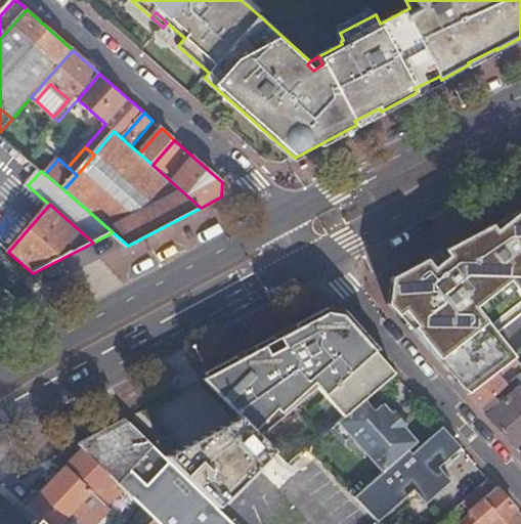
[(520,209),(391,277),(389,304),(469,394),(515,356),(490,326),(520,302),(520,209)]
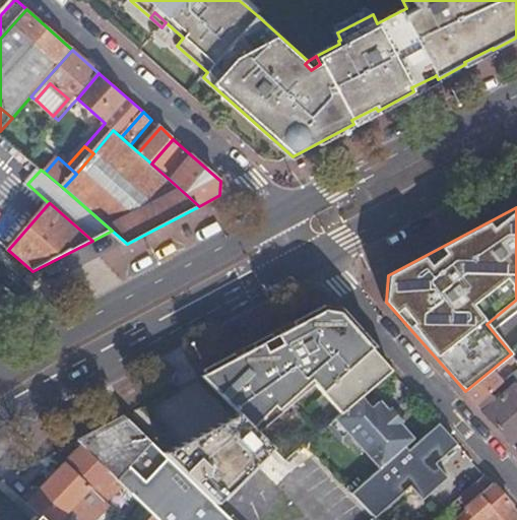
[(315,383),(341,414),(363,396),(392,370),(340,312),(326,309),(201,375),(239,413),(252,427),(272,407),(279,414),(315,383)]
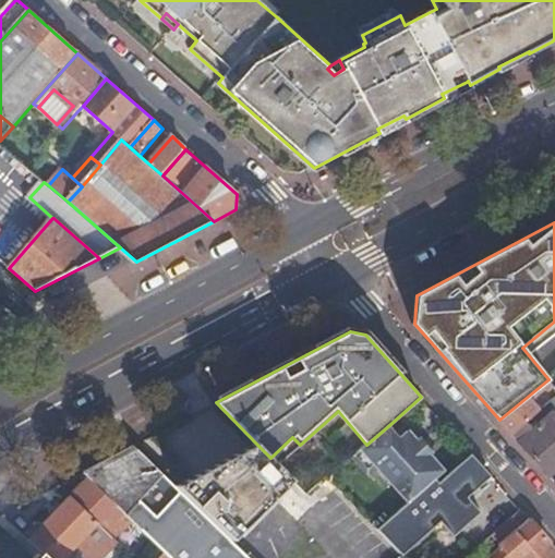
[(499,420),(513,434),(527,421),(540,410),(533,402),(538,399),(553,385),(549,379),(499,420)]
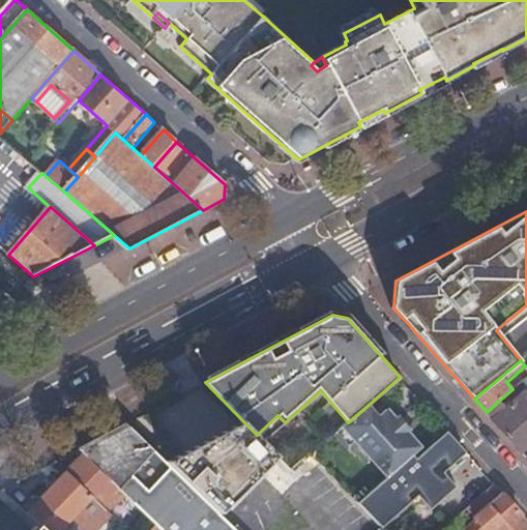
[(517,386),(510,379),(506,382),(513,389),(517,386)]
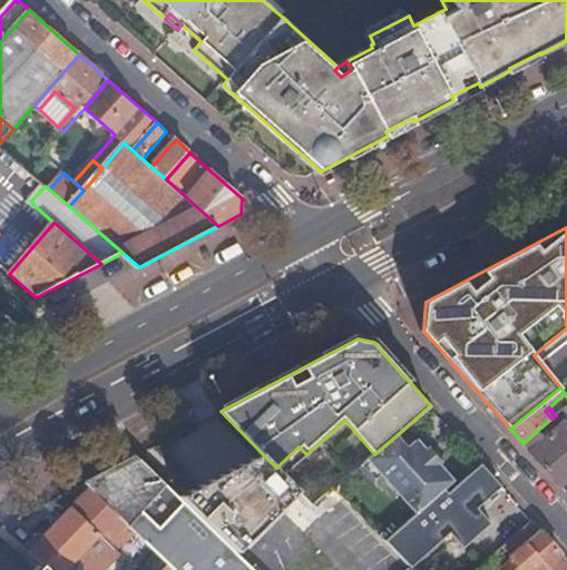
[(524,443),(546,468),(566,449),(566,423),(565,421),(546,439),(538,430),(524,443)]
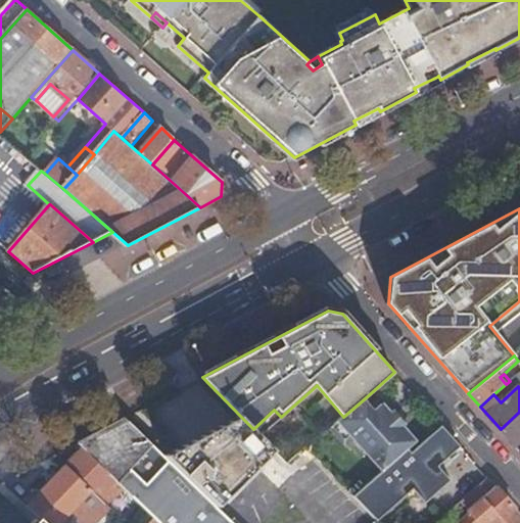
[(375,410),(365,398),(343,417),(331,427),(345,443),(353,436),(383,469),(408,447),(416,440),(381,405),(375,410)]
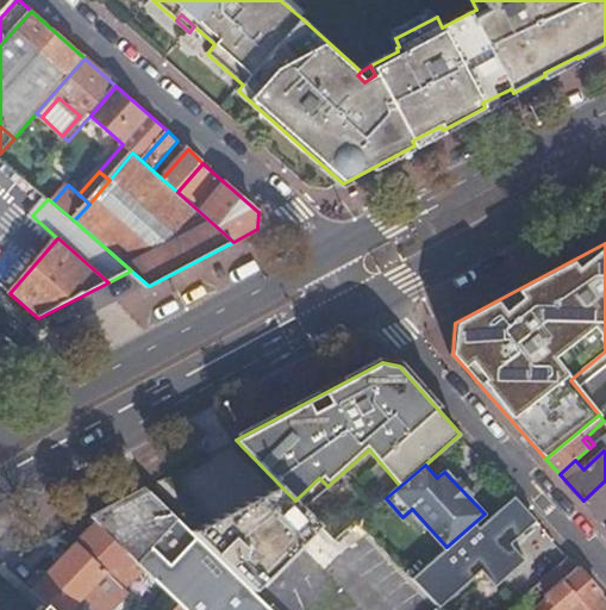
[(295,500),(303,508),(328,486),(319,478),(295,500)]
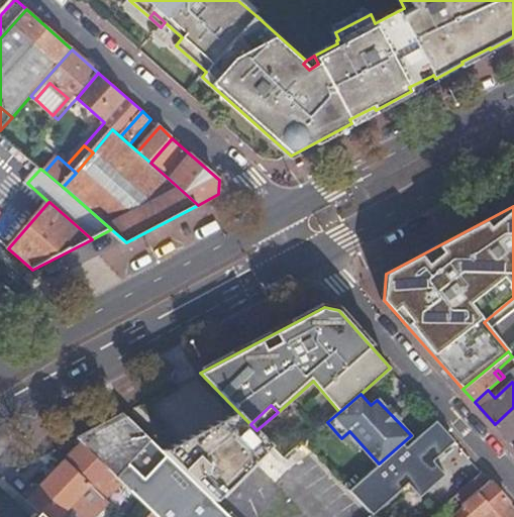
[(513,407),(495,424),(509,440),(513,435),(513,407)]
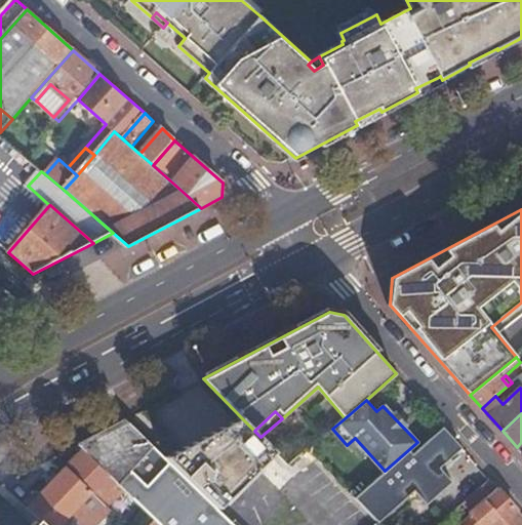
[(218,508),(274,451),(261,437),(254,431),(241,417),(166,457),(218,508)]
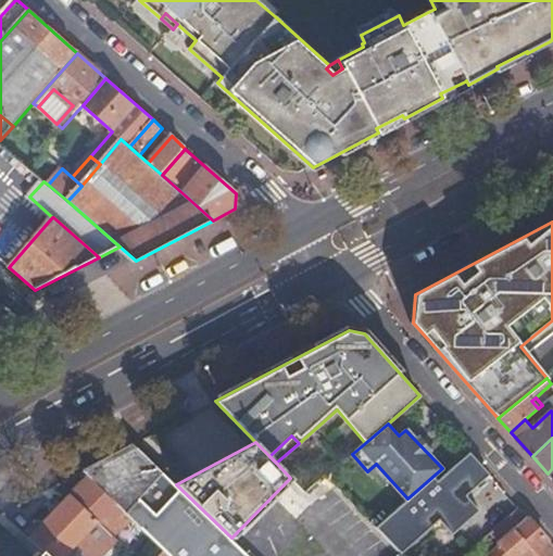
[(250,555),(231,538),(176,484),(135,444),(111,456),(84,471),(89,476),(134,520),(170,555),(250,555)]
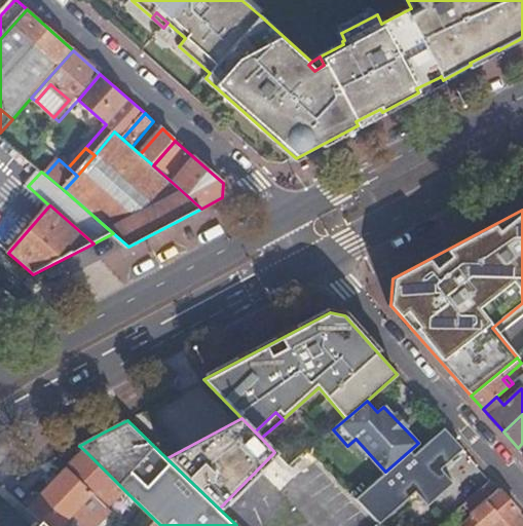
[(410,450),(385,472),(358,497),(380,522),(416,490),(420,495),(428,504),(454,482),(441,467),(463,448),(444,426),(414,454),(410,450)]
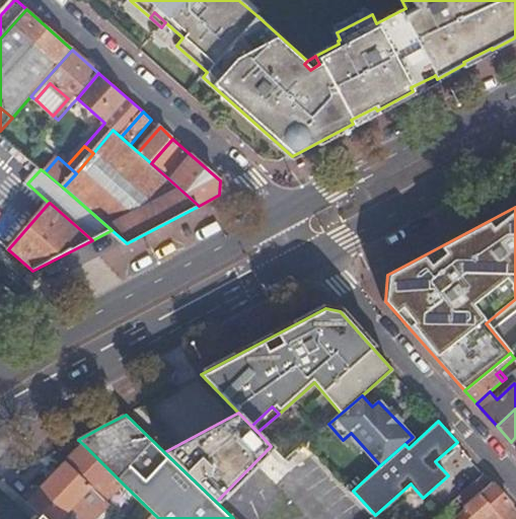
[(108,501),(125,486),(83,444),(67,460),(108,501)]
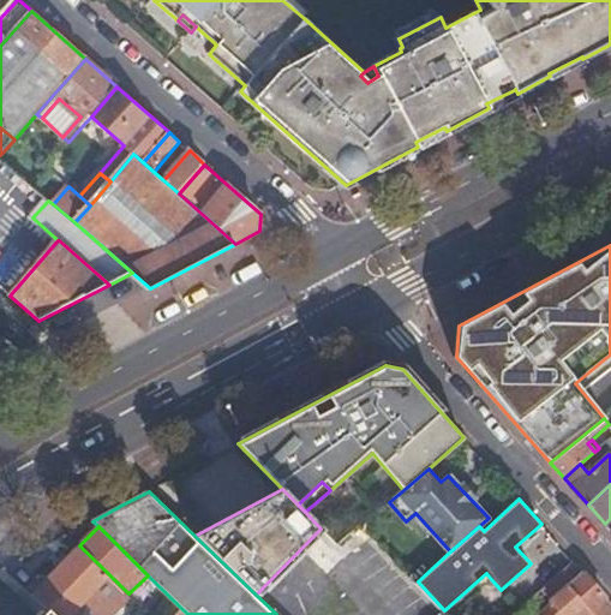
[(129,593),(79,545),(33,593),(51,610),(55,614),(115,614),(132,597),(129,593)]
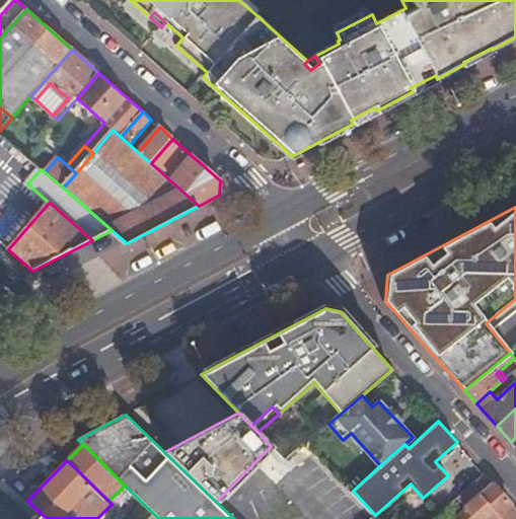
[(466,505),(493,482),(485,473),(459,497),(466,505)]
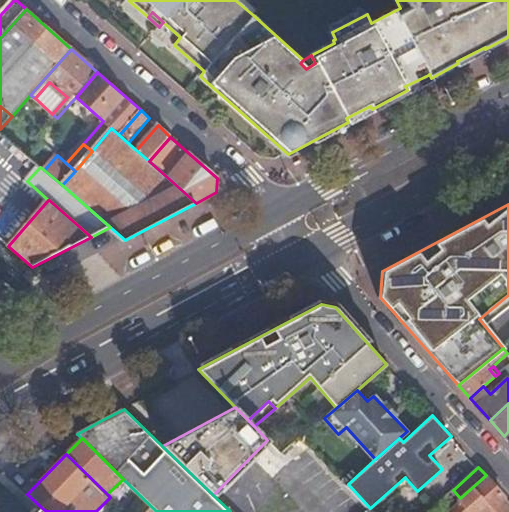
[(453,511),(508,511),(508,501),(486,475),(460,498),(462,501),(453,509),(453,511)]
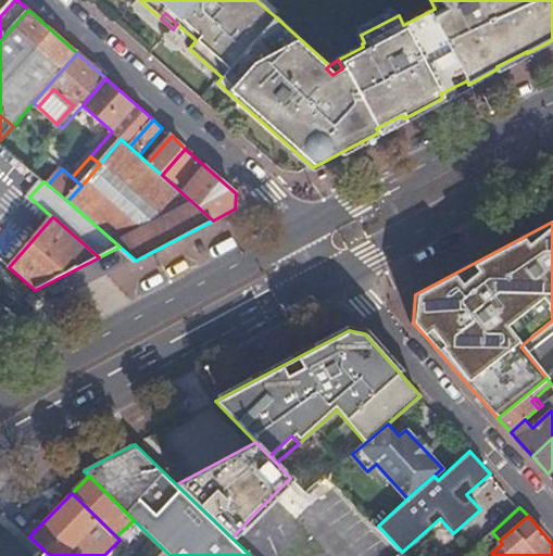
[(440,518),(402,552),(405,555),(407,555),(444,523),(440,518)]
